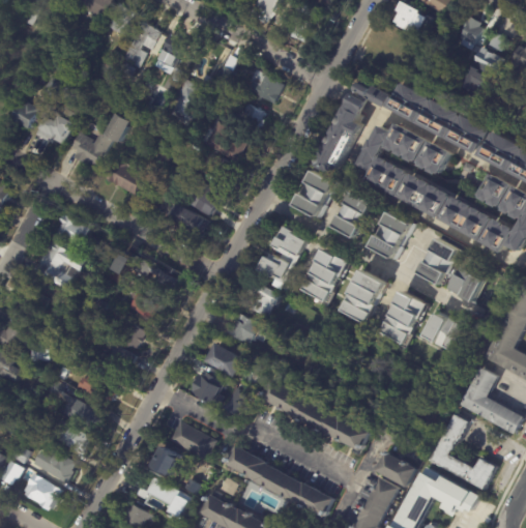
[(109,0),(100,17),(69,0),(109,0)]
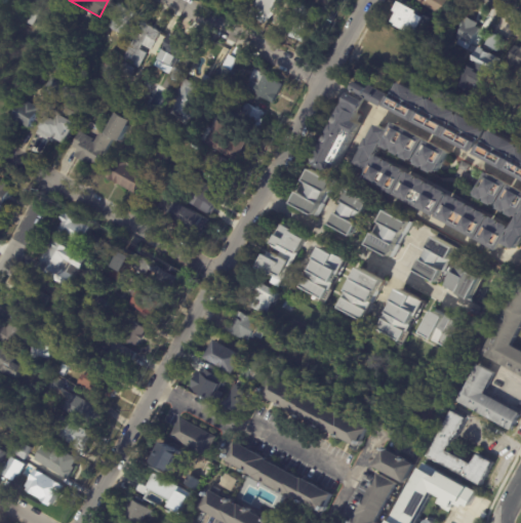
[(279,0),(274,9),(273,11),(257,2),(258,0),(279,0)]
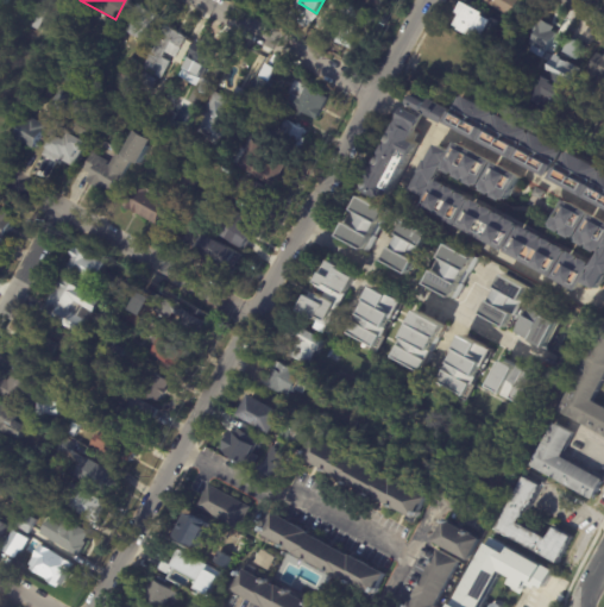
[(452,26),(453,25),(448,23),(454,12),(450,10),(455,0),(459,0),(477,10),(476,12),(485,18),(486,17),(492,20),(488,29),(480,25),(473,38),(452,26)]
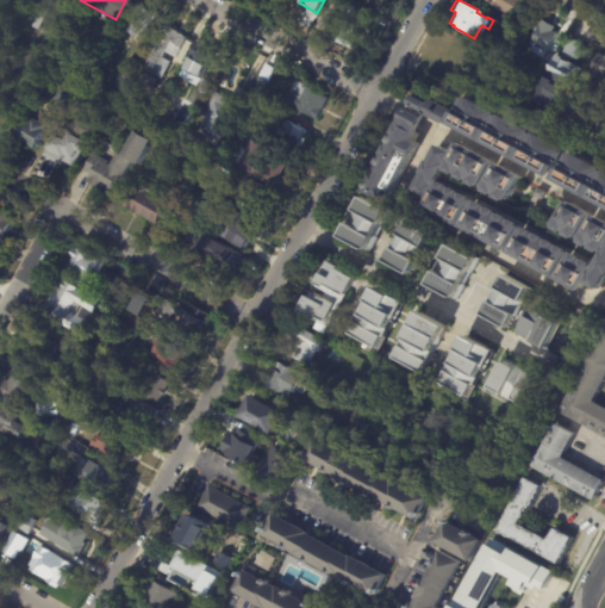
[(515,0),(505,16),(479,0),(515,0)]
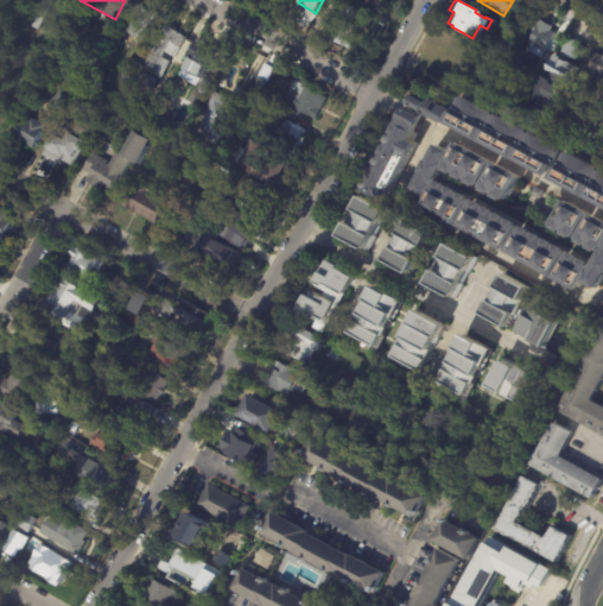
[(145,6),(154,12),(141,37),(121,26),(134,1),(145,6)]
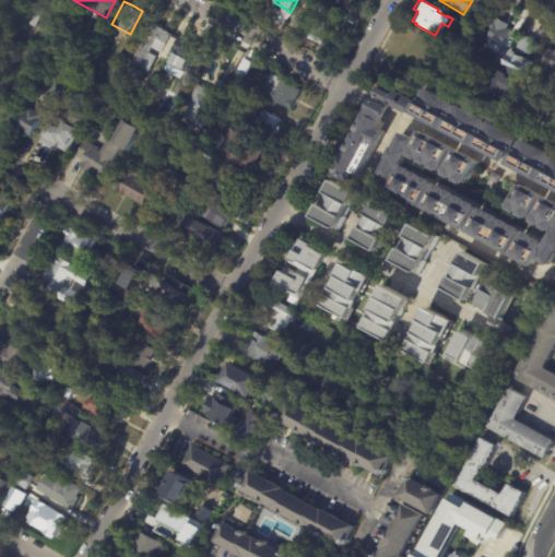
[(326,32),(319,44),(298,32),(315,1),(330,10),(323,22),(327,24),(323,30),(326,31),(326,32)]
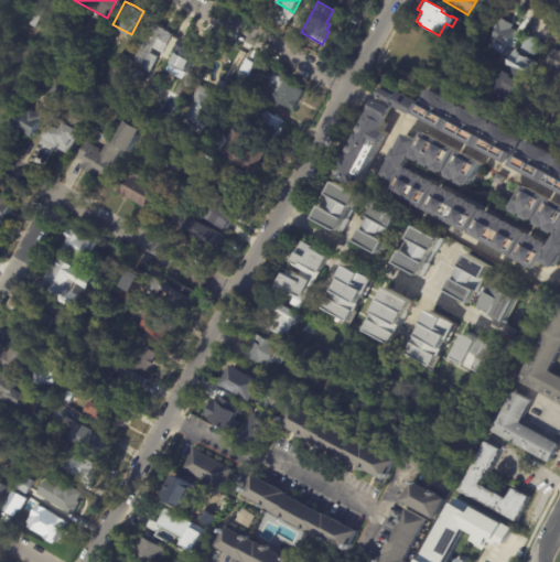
[(30,3),(32,4),(33,3),(39,7),(38,8),(40,9),(31,24),(22,20),(30,3)]
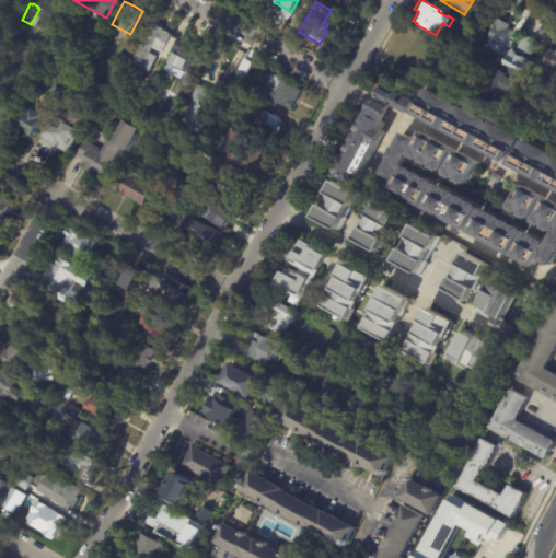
[(505,32),(495,50),(485,45),(487,41),(483,38),(486,31),(485,30),(490,20),(493,21),(495,16),(505,21),(501,26),(507,28),(505,32)]
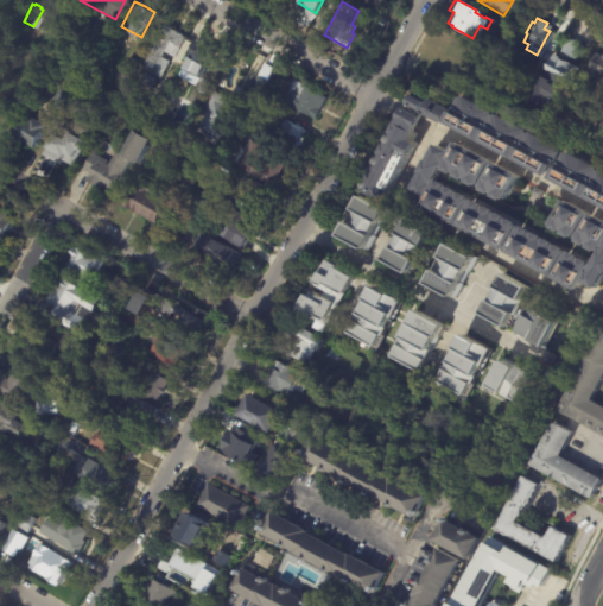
[(173,27),(185,35),(165,67),(163,65),(156,75),(138,64),(164,21),(173,27)]
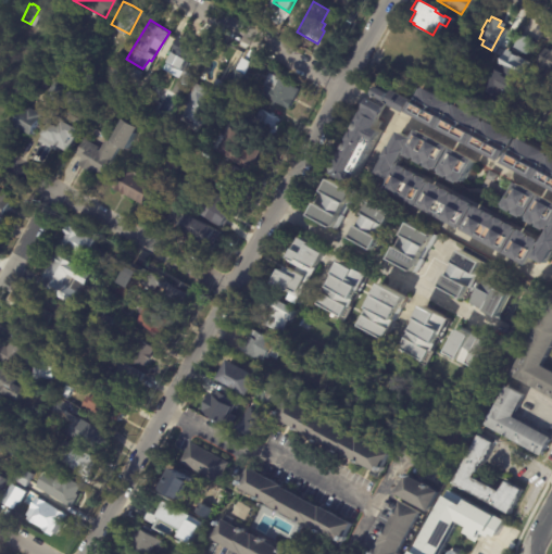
[(195,41),(180,68),(163,60),(177,33),(180,34),(182,33),(185,34),(184,35),(189,38),(188,38),(195,41)]
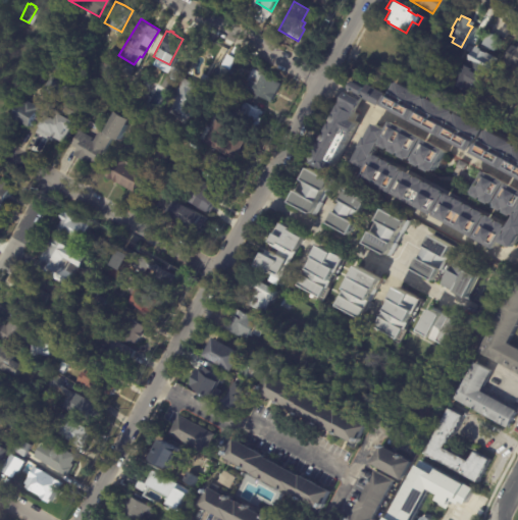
[(484,31),(497,38),(489,49),(477,42),(483,31),(484,31)]
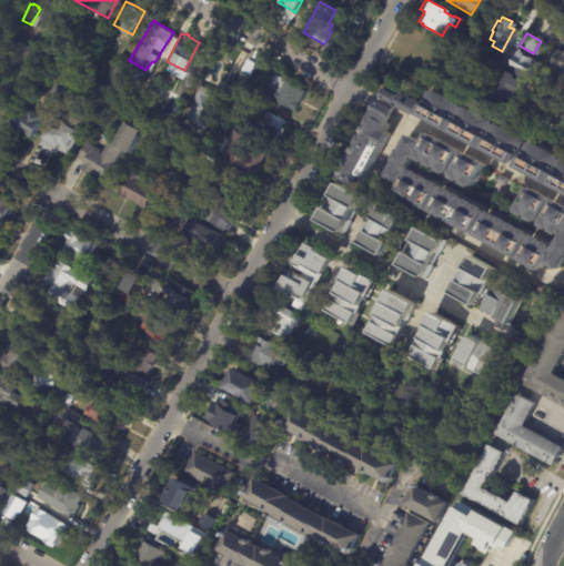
[(511,49),(535,62),(524,82),(526,83),(510,113),(502,109),(504,105),(489,97),(492,92),(486,89),(496,71),(500,73),(502,68),(501,67),(511,48),(511,49)]
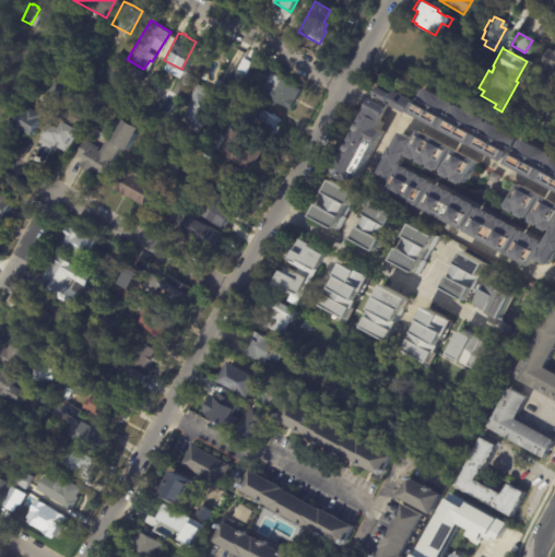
[(553,49),(554,49),(554,51),(554,54),(554,69),(550,80),(531,69),(543,47),(550,50),(551,48),(553,49)]
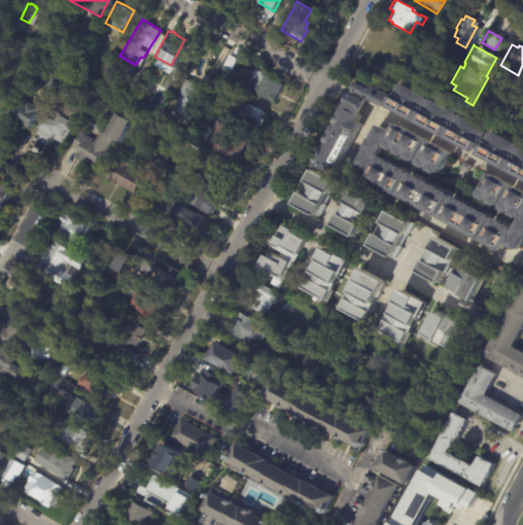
[(107,48),(117,54),(112,64),(102,58),(107,48)]
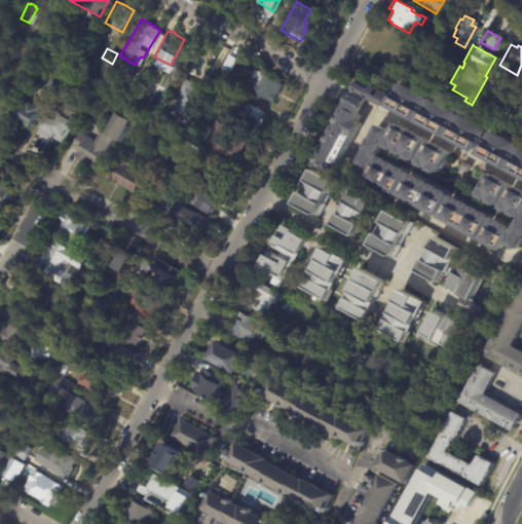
[(122,60),(134,66),(129,74),(118,68),(122,60)]
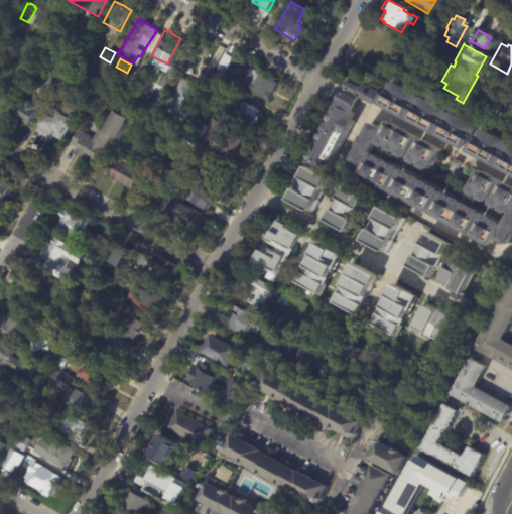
[(223,67),(228,69),(222,80),(210,73),(215,62),(223,67)]
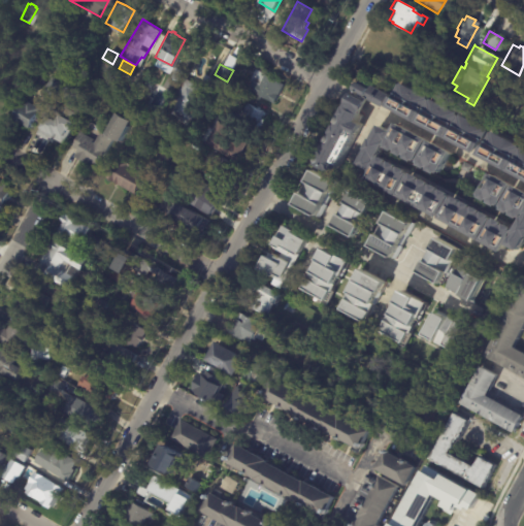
[(276,92),(272,101),(246,87),(249,80),(248,79),(254,67),(282,83),(276,92)]
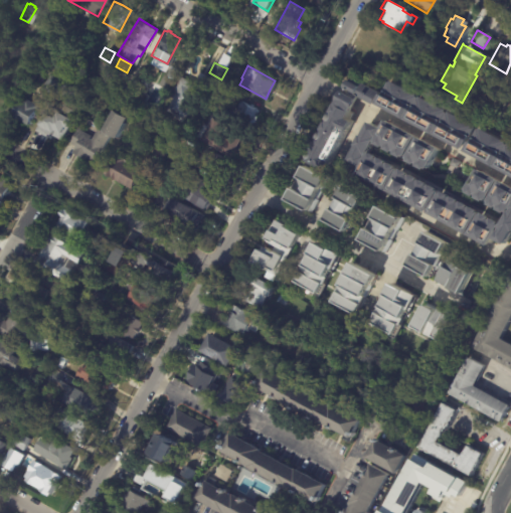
[(199,71),(205,75),(180,121),(170,115),(172,113),(164,109),(171,98),(165,95),(168,90),(156,82),(161,72),(173,79),(177,73),(191,82),(197,70),(199,71)]
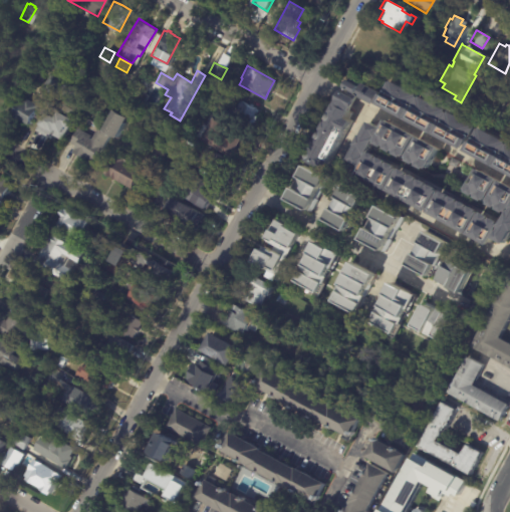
[(53,83),(48,92),(38,87),(47,71),(57,77),(53,83)]
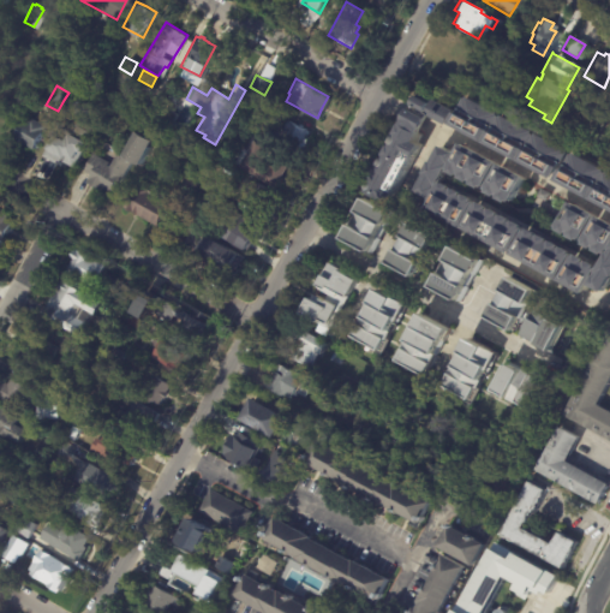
[(429,100),(430,99),(449,109),(442,123),(426,114),(428,113),(424,112),(420,119),(410,141),(416,144),(410,155),(408,154),(383,202),(362,191),(363,188),(362,188),(365,180),(368,182),(370,177),(368,176),(372,167),(374,168),(376,165),(374,165),(378,156),(380,158),(381,155),(380,154),(384,144),(387,146),(388,142),(387,141),(396,123),(396,124),(400,118),(399,118),(404,109),(405,107),(407,108),(410,103),(408,102),(413,94),(416,96),(418,93),(424,96),(424,97),(429,100)]
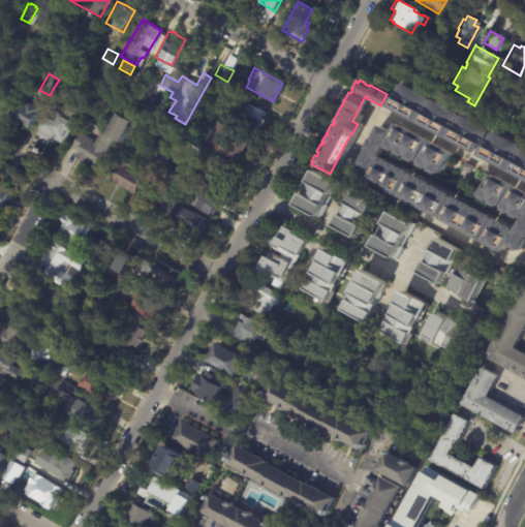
[(443,82),(451,85),(449,90),(441,86),(443,82)]
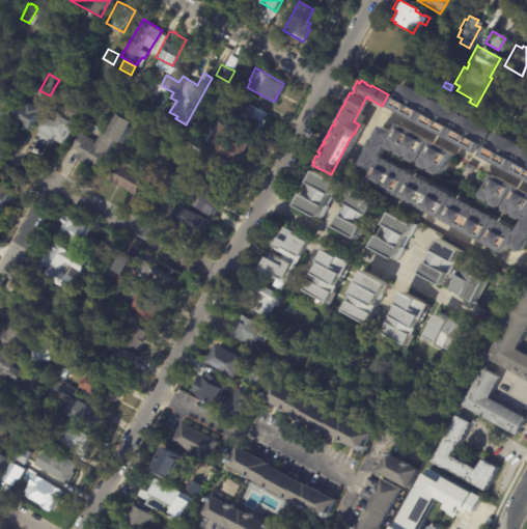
[(474,149),(472,154),(384,107),(389,96),(391,98),(398,84),(400,85),(400,84),(426,98),(425,99),(430,101),(430,100),(455,113),(454,115),(459,117),(460,115),(487,130),(480,141),(479,140),(474,149)]
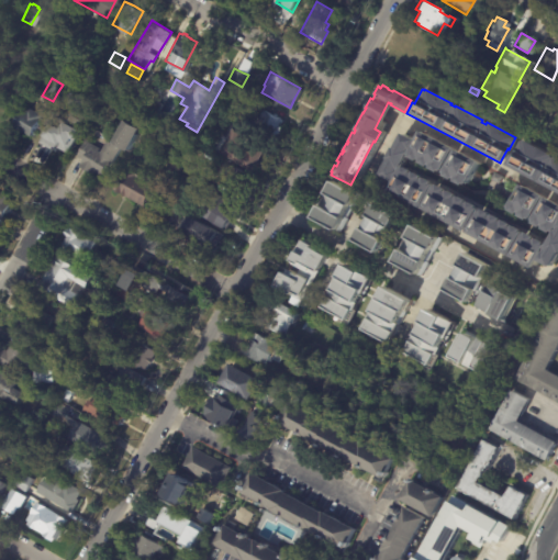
[(544,109),(537,105),(543,96),(549,99),(544,109)]
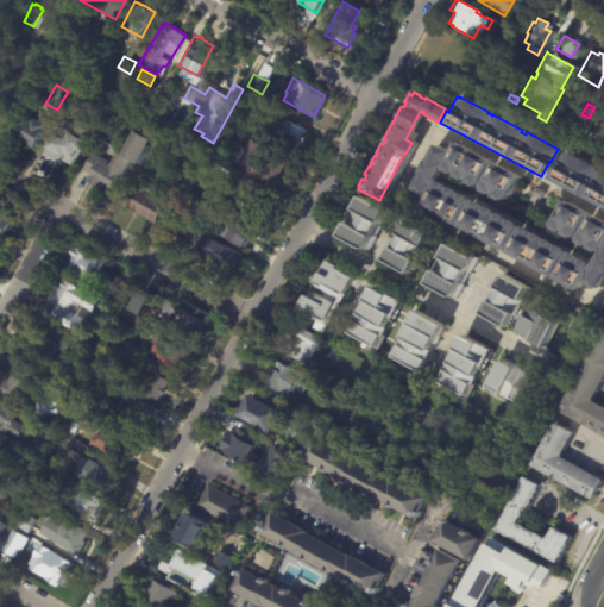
[(89,131),(77,125),(86,107),(99,113),(89,131)]
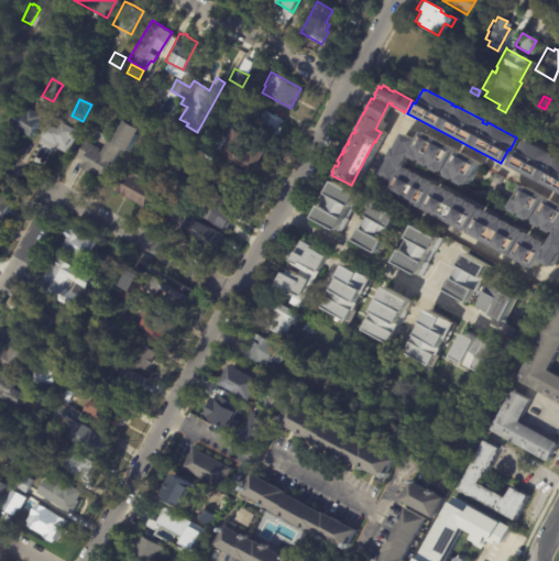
[(26,106),(40,113),(28,134),(20,130),(19,132),(8,125),(14,116),(11,113),(15,105),(24,109),(26,106)]
